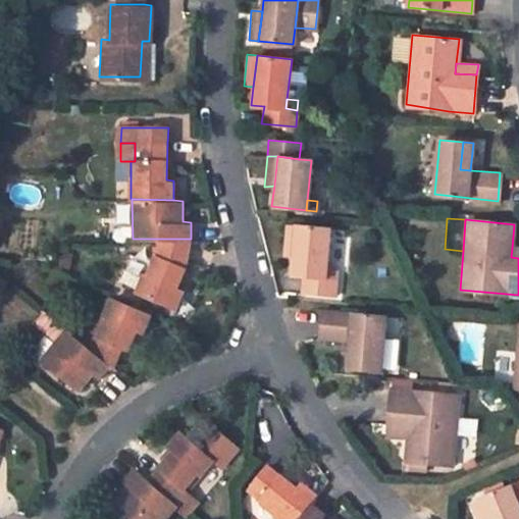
[(296,225),(286,224),(282,255),(293,256),(296,225)]
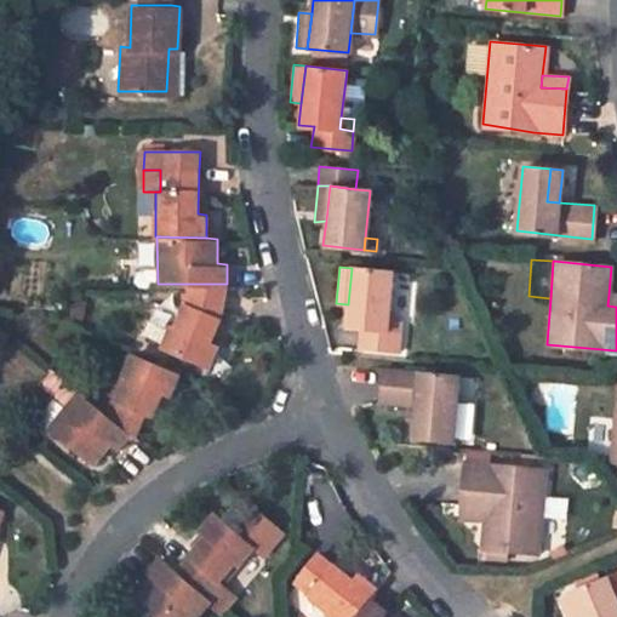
[(393,272),(352,268),(348,304),(346,327),(359,329),(356,347),(396,350),(399,330),(388,329),(388,319),(393,272)]
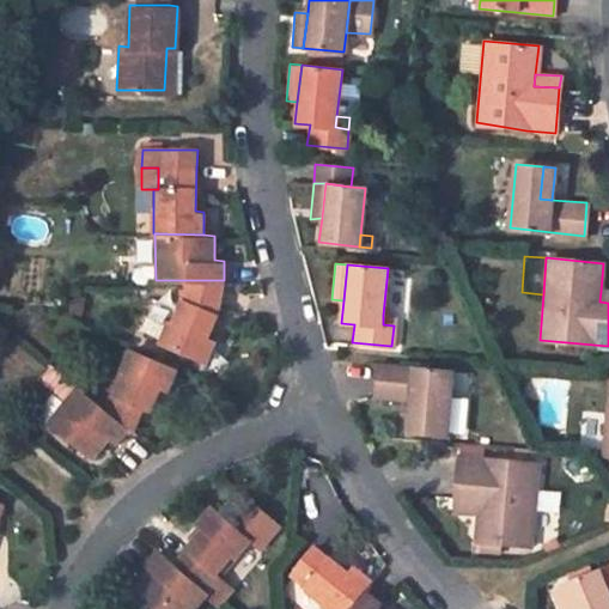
[(187,280),(184,297),(175,321),(170,320),(162,341),(207,361),(215,341),(207,338),(218,312),(224,280),(187,280)]
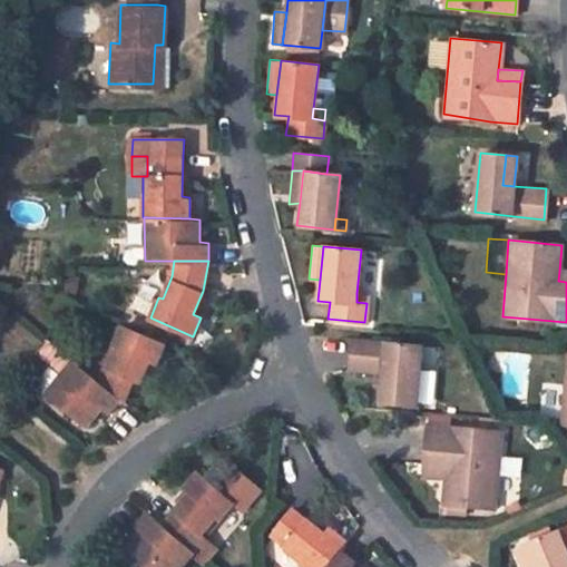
[(172,276),(167,274),(158,297),(163,299),(172,276)]
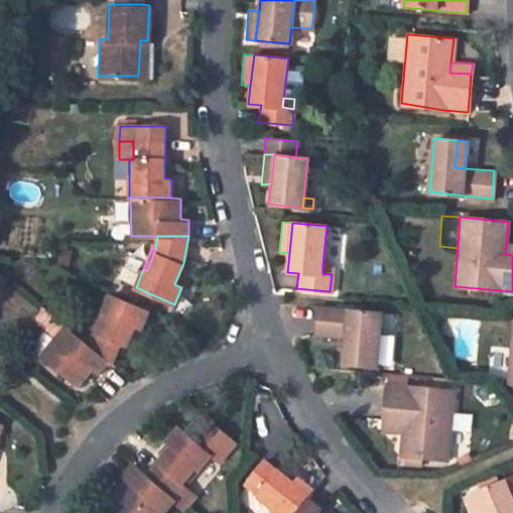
[(332,274),(333,266),(323,265),(323,273),(332,274)]
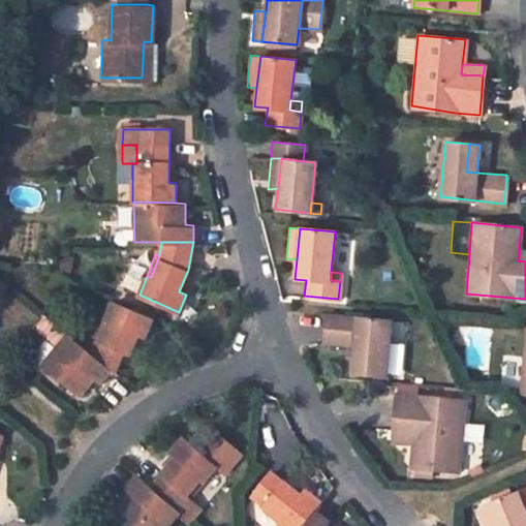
[(103,318),(107,320),(99,342),(95,339),(89,351),(111,369),(113,371),(123,350),(129,353),(137,331),(145,334),(153,317),(112,300),(103,318)]
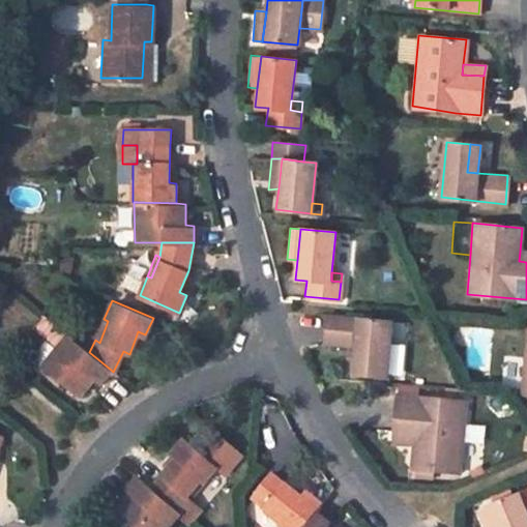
[(326,315),(323,342),(345,345),(353,346),(350,373),(386,377),(391,320),(326,315)]
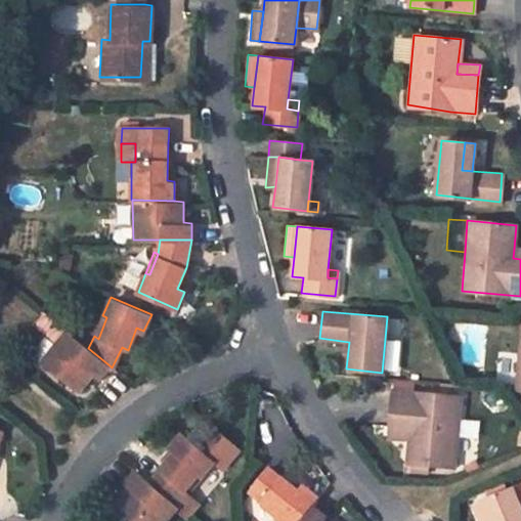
[(55,343),(42,359),(81,389),(94,374),(98,377),(110,365),(88,348),(67,329),(55,343)]
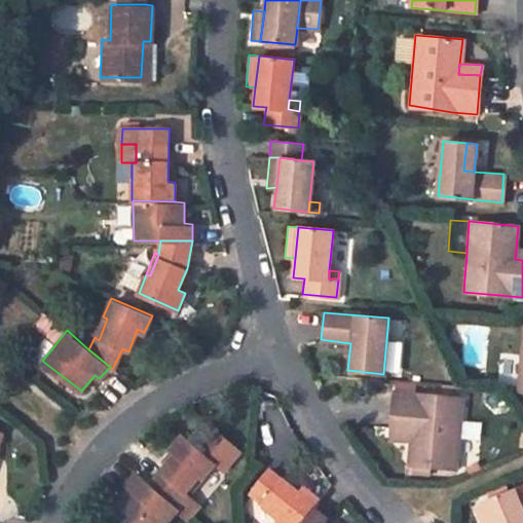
[(51,340),(39,357),(42,361),(55,344),(51,340)]
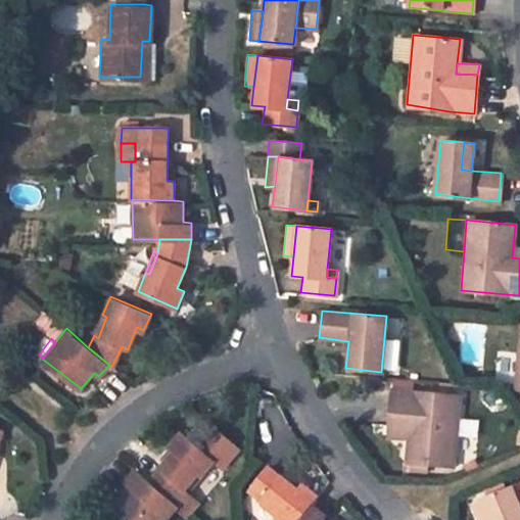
[(340,340),(337,367),(345,368),(348,341),(340,340)]
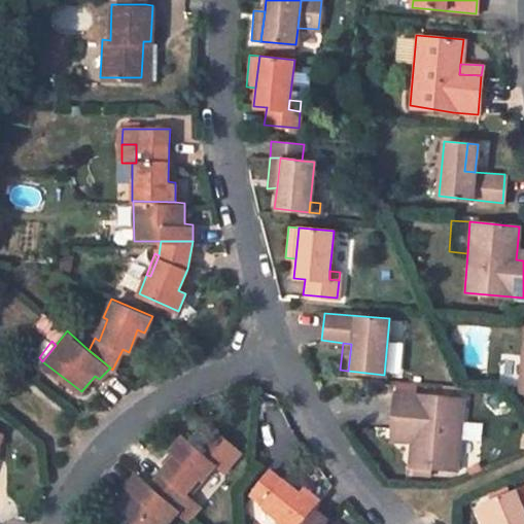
[(461,397),(395,391),(391,428),(412,429),(411,441),(409,465),(412,465),(432,467),(455,468),(461,397)]
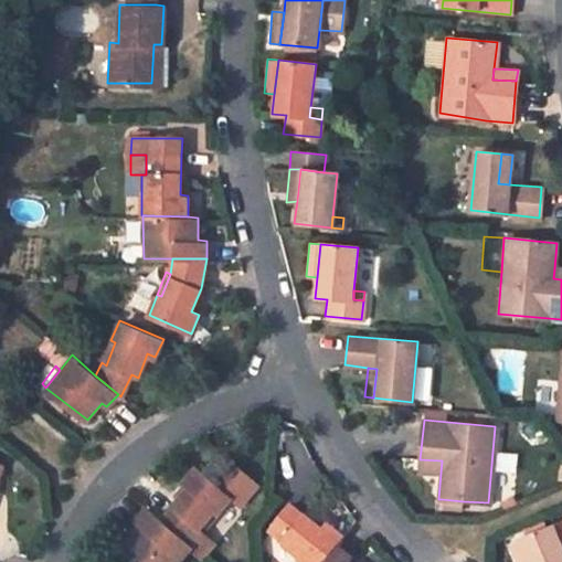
[(420,459),(420,472),(441,473),(442,460),(420,459)]
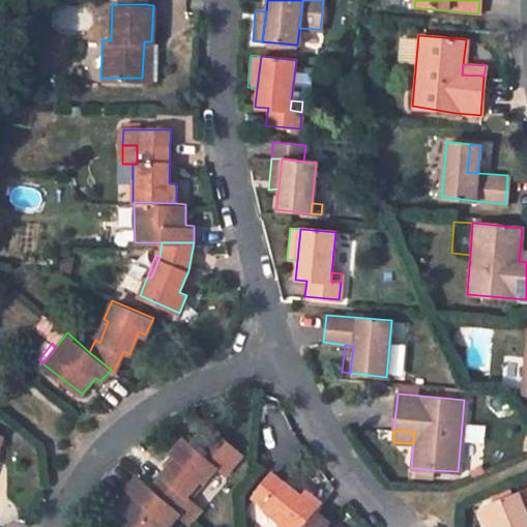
[(215,465),(182,436),(168,452),(174,457),(150,484),(174,505),(179,509),(189,519),(200,507),(184,494),(197,478),(201,481),(215,465)]
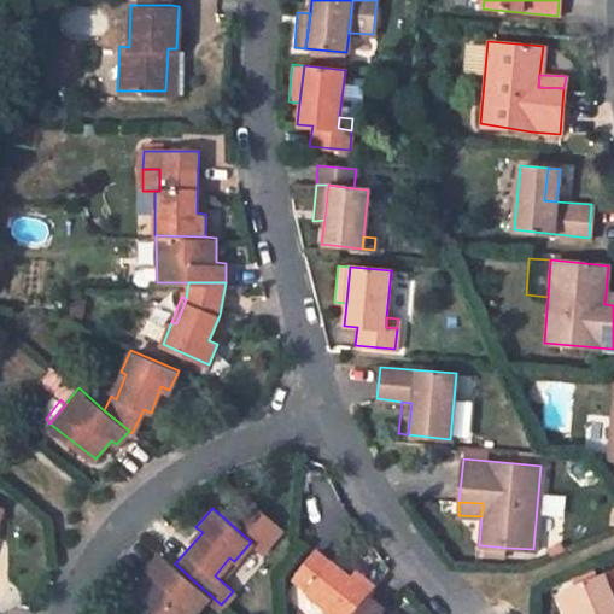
[(349,574),(314,548),(292,576),(307,588),(328,604),(325,609),(331,613),(349,613),(366,595),(373,584),(354,568),(349,574)]
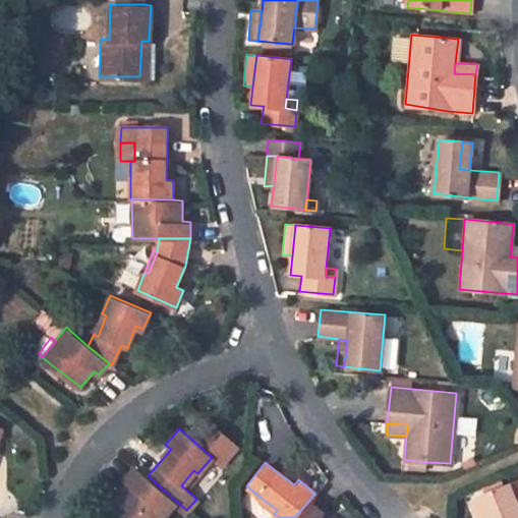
[(128,483),(115,499),(135,517),(161,517),(164,515),(176,501),(171,497),(148,475),(134,464),(122,478),(128,483)]
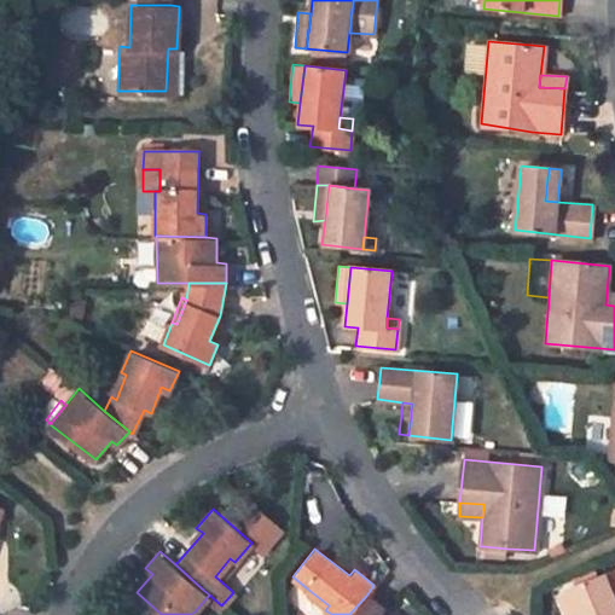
[(145,568),(129,586),(137,592),(152,574),(145,568)]
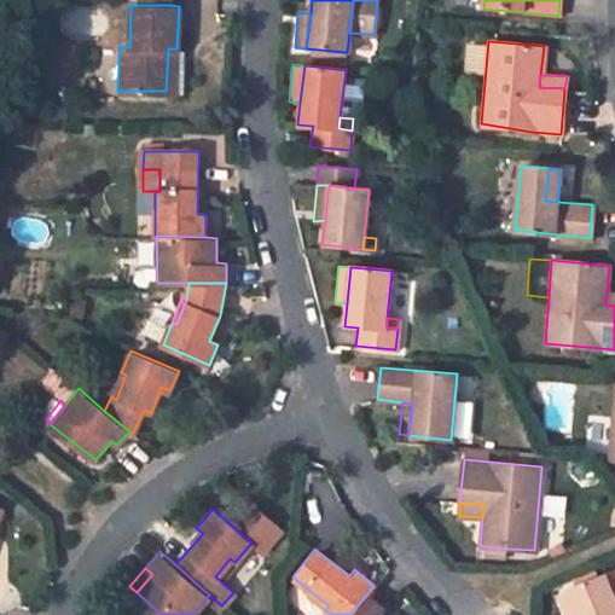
[(614,614),(614,604),(603,575),(564,591),(574,614),(614,614)]
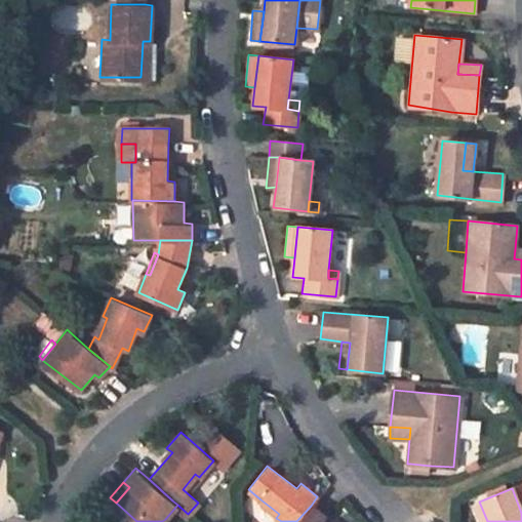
[(261,499),(257,503),(276,518),(279,514),(261,499)]
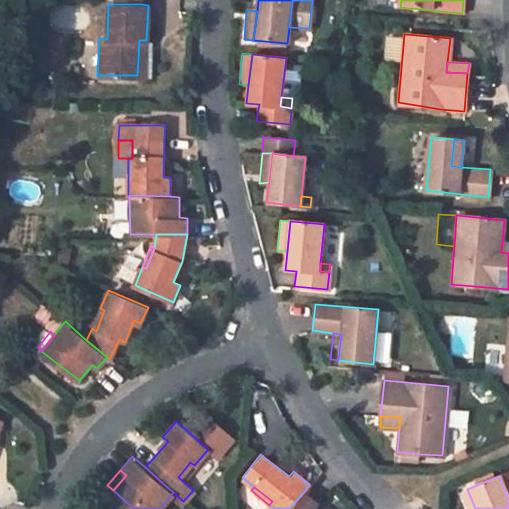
[(475,508),(467,489),(459,492),(465,508),(475,508)]
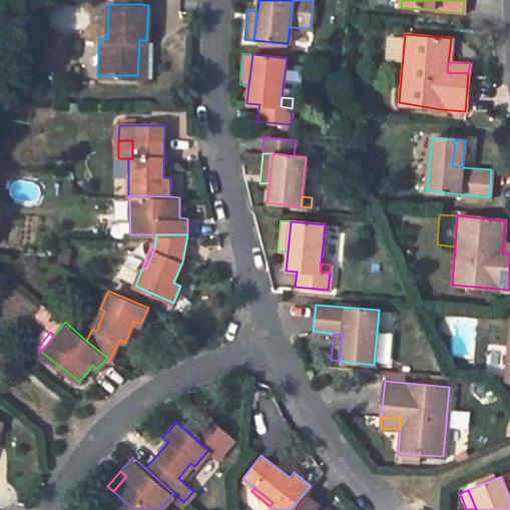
[(314,509),(312,508),(316,503),(304,494),(290,509),(314,509)]
